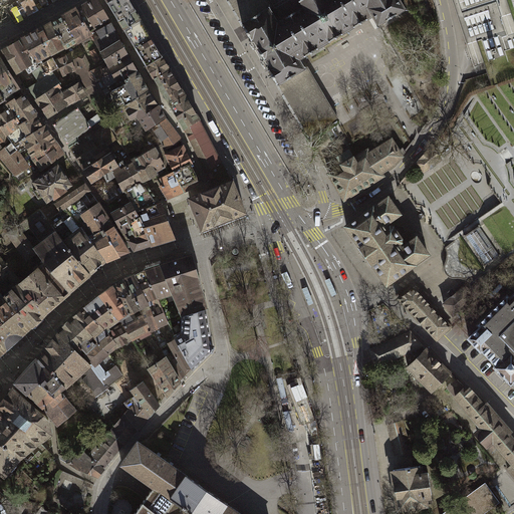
[(97,0),(90,0),(76,8),(90,32),(109,21),(97,0)]
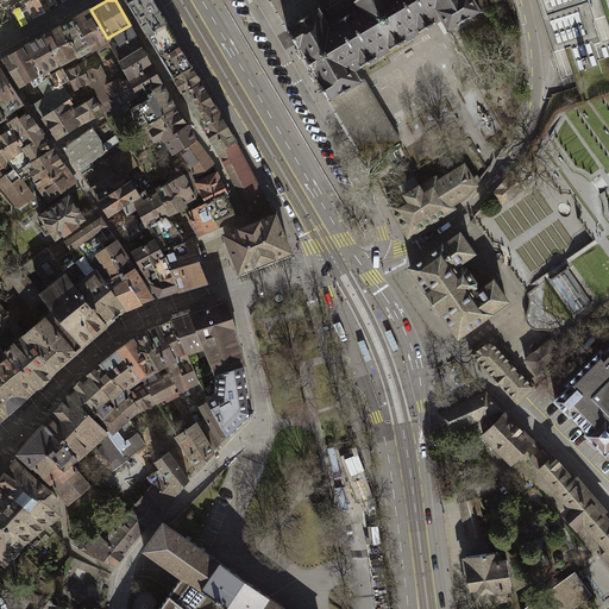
[(154,2),(152,0),(125,0),(135,14),(148,35),(165,23),(154,2)]
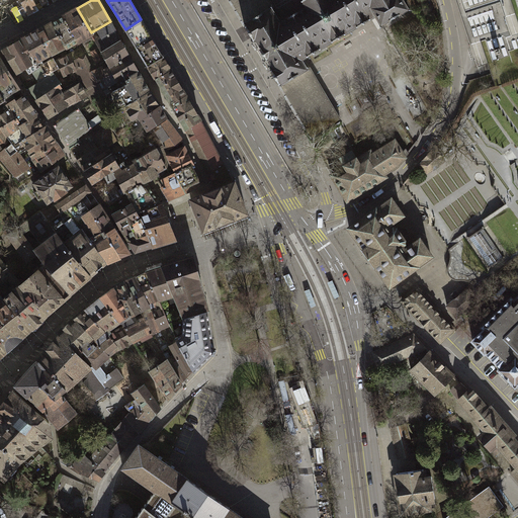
[(245,25),(272,9),(273,9),(267,0),(229,0),(244,26),(245,25)]
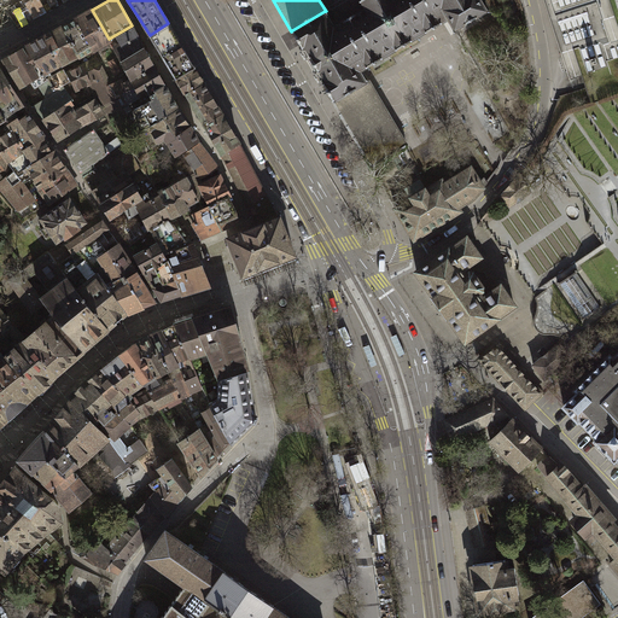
[(366,81),(360,71),(448,19),(455,30),(488,11),(481,0),(361,0),(360,0),(365,9),(334,27),(325,11),(292,30),(303,48),(299,50),(320,85),(324,82),(333,100),(366,81)]
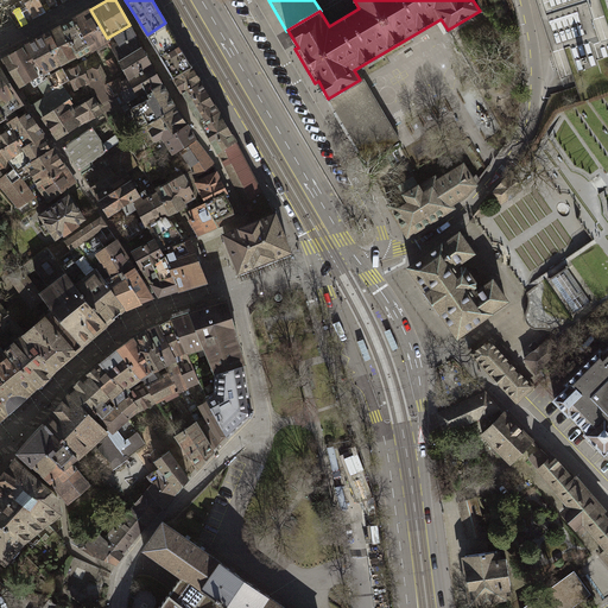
[(93,48),(107,38),(90,10),(75,19),(93,48)]
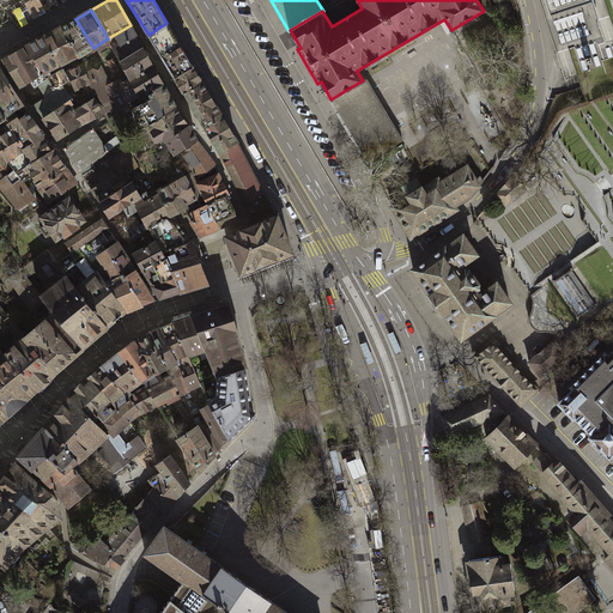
[(554,24),(564,47),(592,36),(583,13),(554,24)]
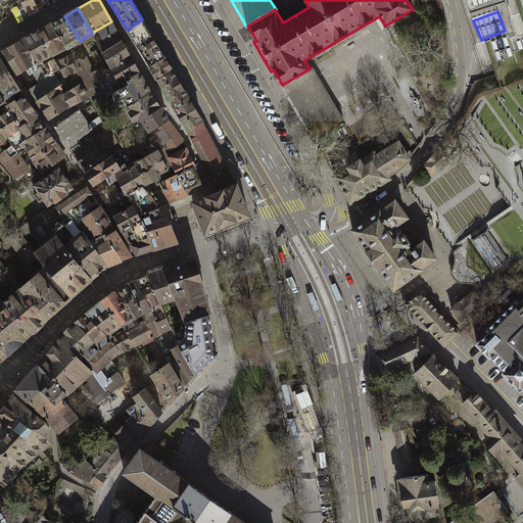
[(66,47),(80,41),(64,16),(53,22),(66,47)]
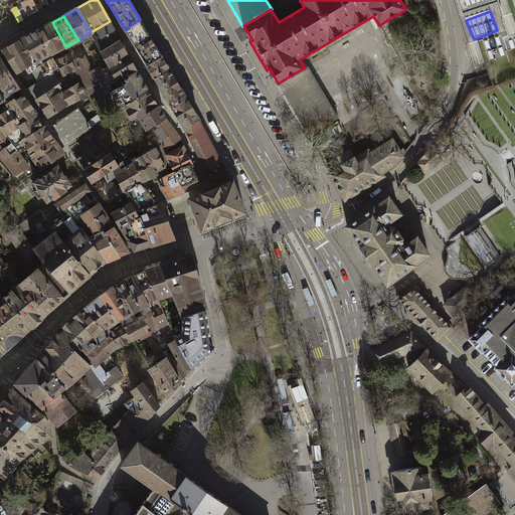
[(146,29),(140,19),(125,29),(130,38),(136,47),(151,38),(146,29)]
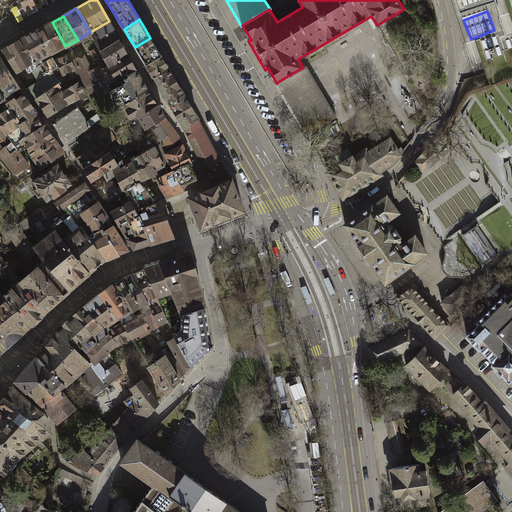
[(100,51),(120,40),(109,21),(90,32),(100,51)]
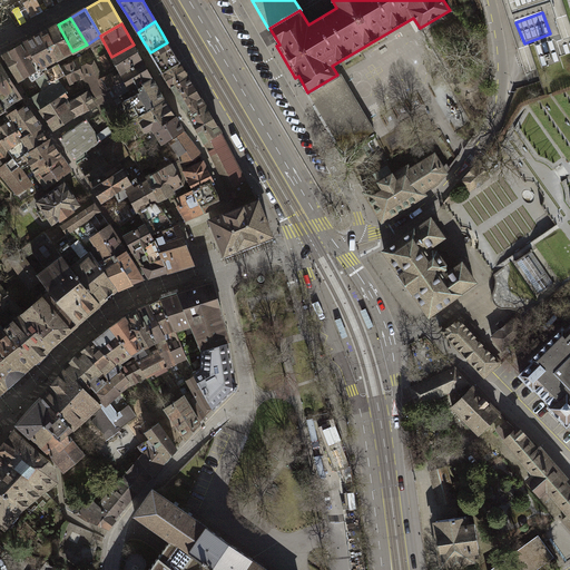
[(57,59),(72,51),(58,25),(41,33),(57,59)]
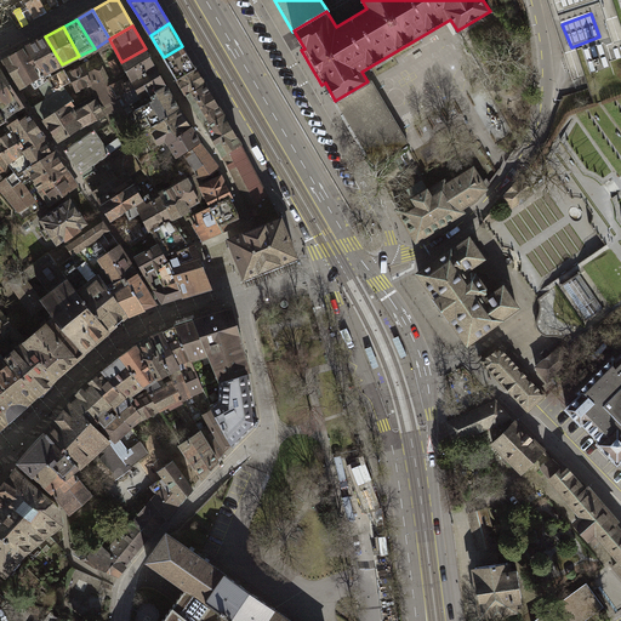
[(49,70),(62,64),(45,36),(27,45),(45,77),(50,74),(49,70)]
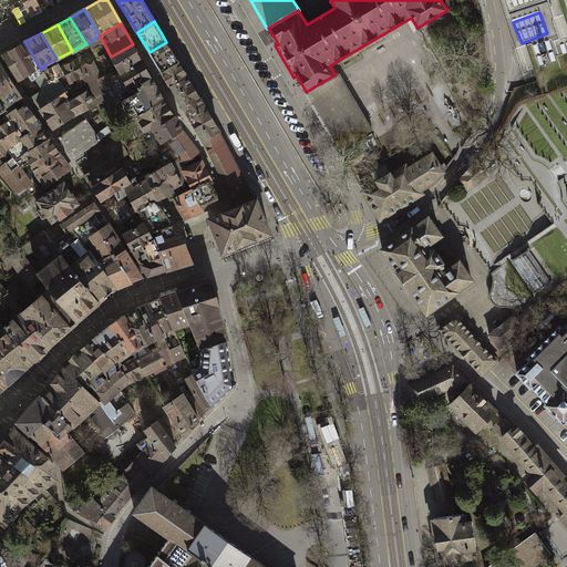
[(42,72),(41,70),(24,41),(1,54),(18,80),(28,74),(30,79),(34,78),(41,86),(50,82),(44,72),(42,72)]
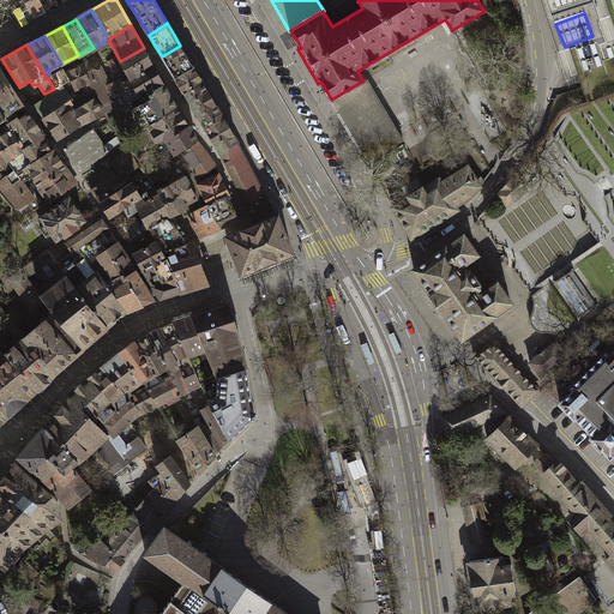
[(187,58),(180,46),(162,56),(168,67),(175,78),(193,68),(187,58)]
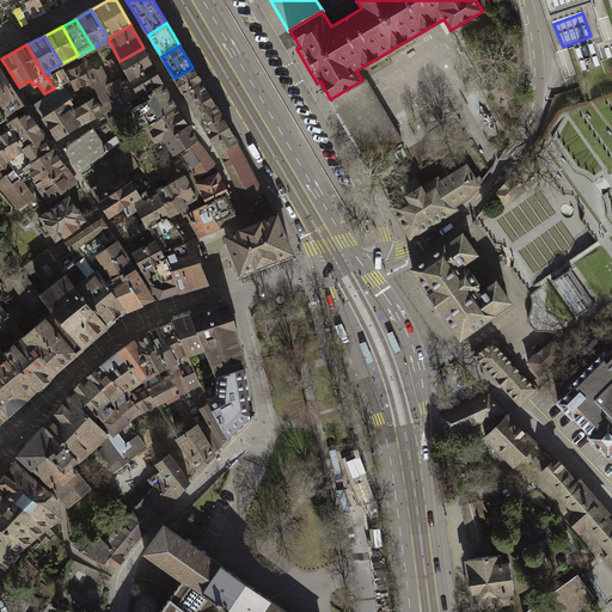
[(130,78),(153,65),(144,48),(120,61),(130,78)]
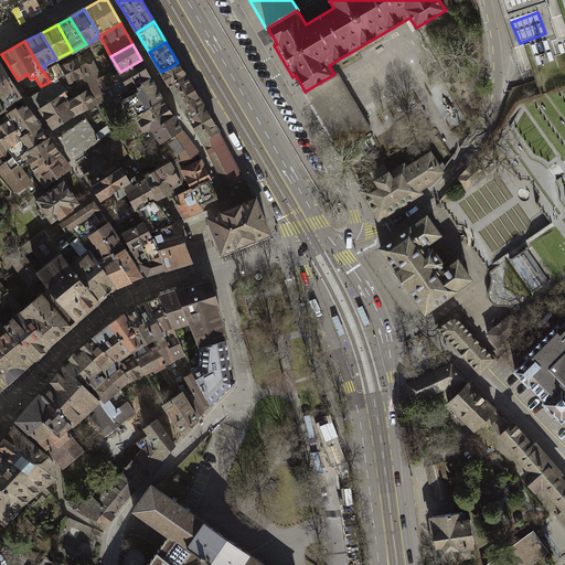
[(105,54),(99,56),(105,68),(110,65),(105,54)]
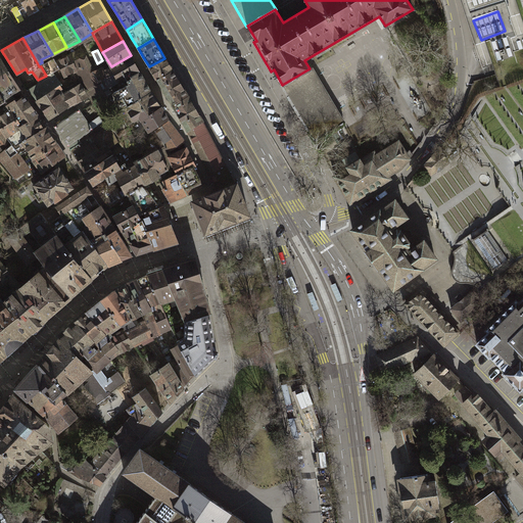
[(85,89),(94,101),(106,95),(104,92),(99,82),(94,72),(86,56),(77,59),(74,52),(68,54),(69,56),(76,70),(81,81),(85,89)]
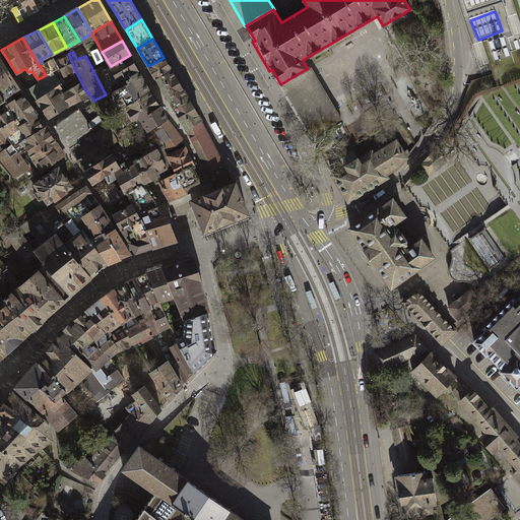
[(126,78),(139,71),(130,55),(111,66),(107,68),(104,70),(108,76),(99,81),(104,91),(126,78)]
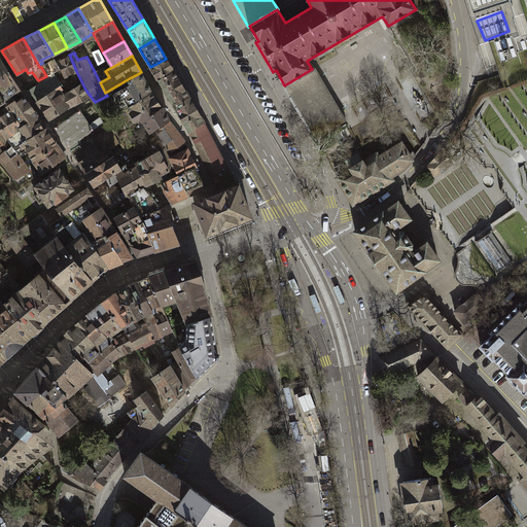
[(0,57),(0,92),(5,101),(7,104),(14,99),(12,95),(20,90),(0,57)]
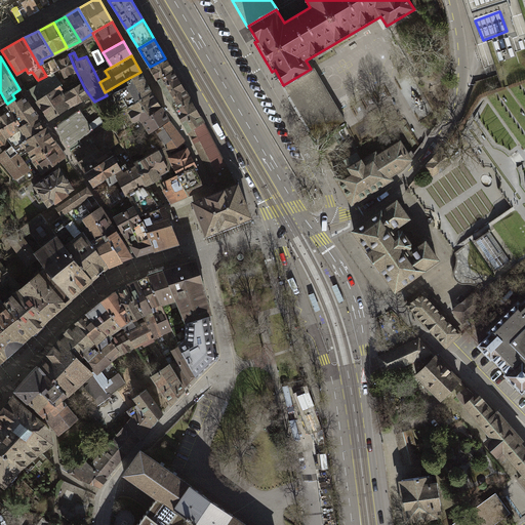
[(76,71),(70,56),(56,63),(59,69),(64,76),(76,71)]
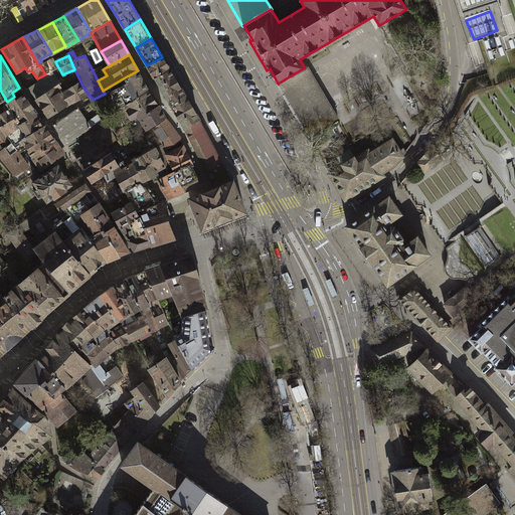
[(55,61),(53,57),(40,65),(45,74),(51,70),(58,67),(55,61)]
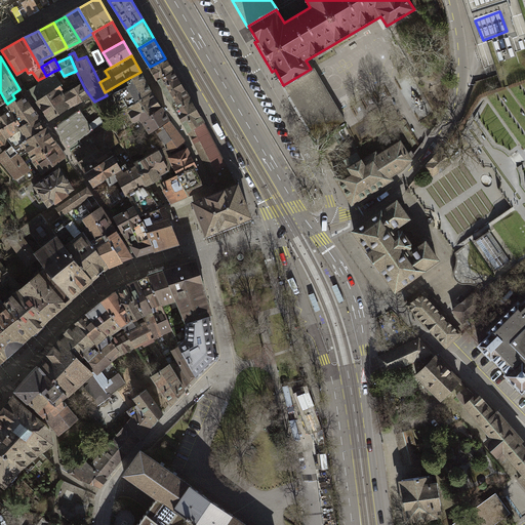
[(158,81),(172,71),(169,65),(165,58),(150,67),(154,74),(158,81)]
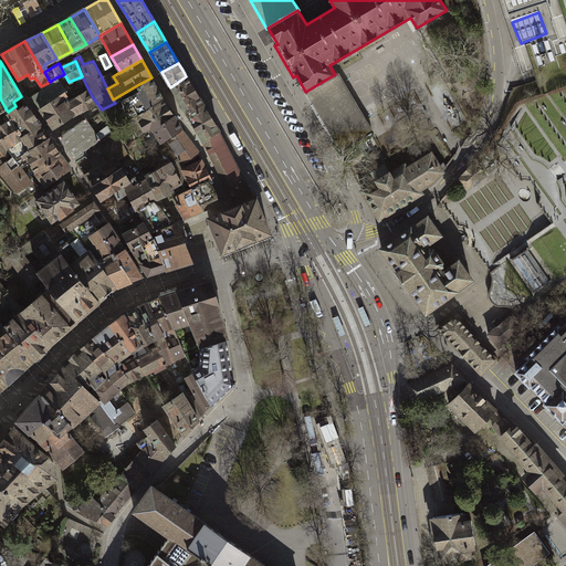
[(116,74),(114,71),(102,77),(107,88),(117,83),(113,76),(116,74)]
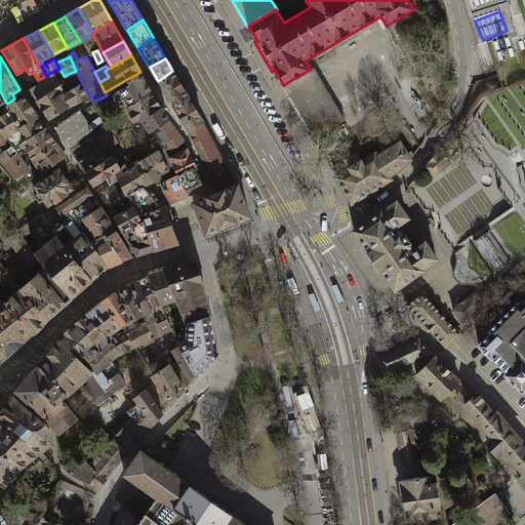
[(311,69),(283,85),(282,85),(316,143),(346,125),(312,68),(311,69)]
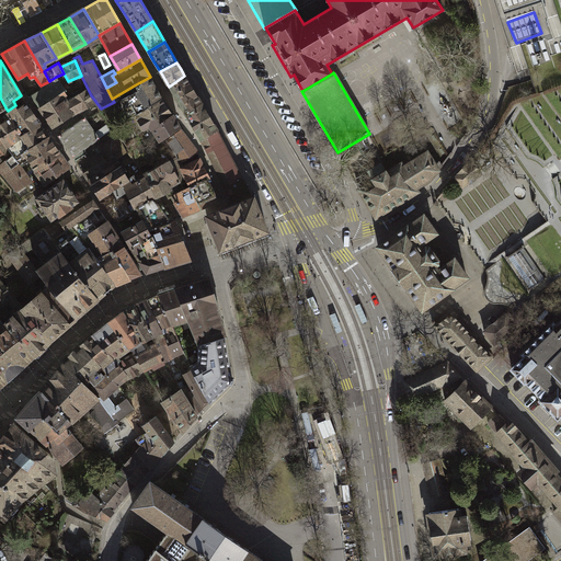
[(193,89),(184,76),(169,87),(176,100),(184,113),(201,103),(193,89)]
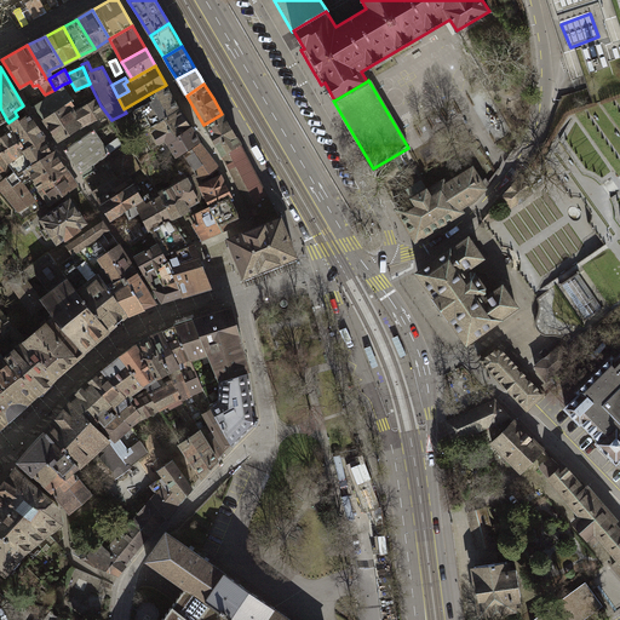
[(38,85),(33,86),(22,92),(30,104),(45,95),(38,85)]
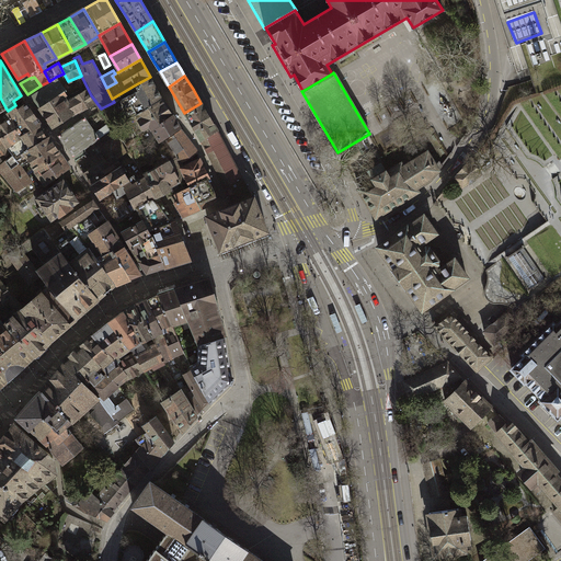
[(64,91),(66,90),(56,77),(49,81),(41,86),(27,94),(38,107),(64,91)]
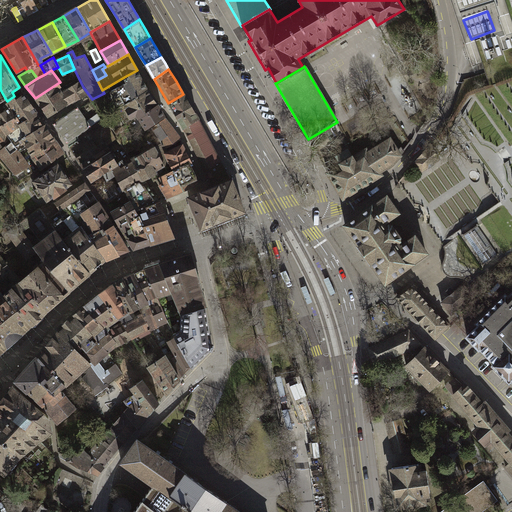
[(137,96),(148,90),(137,70),(124,77),(126,83),(111,90),(120,106),(138,97),(137,96)]
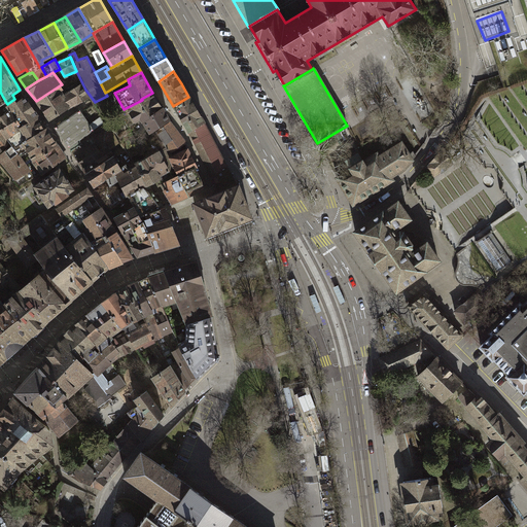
[(60,85),(36,101),(48,119),(68,108),(66,104),(73,101),(76,105),(89,97),(80,84),(61,96),(59,93),(64,90),(60,85)]
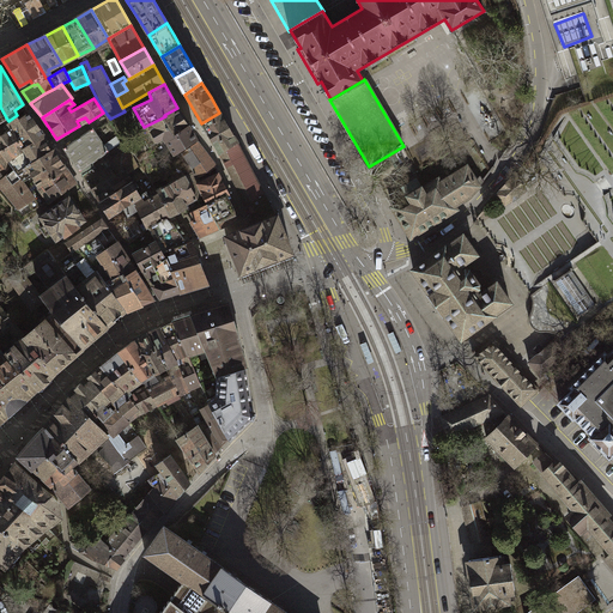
[(167,140),(188,125),(177,108),(164,115),(165,116),(144,127),(139,131),(150,146),(164,138),(167,140)]
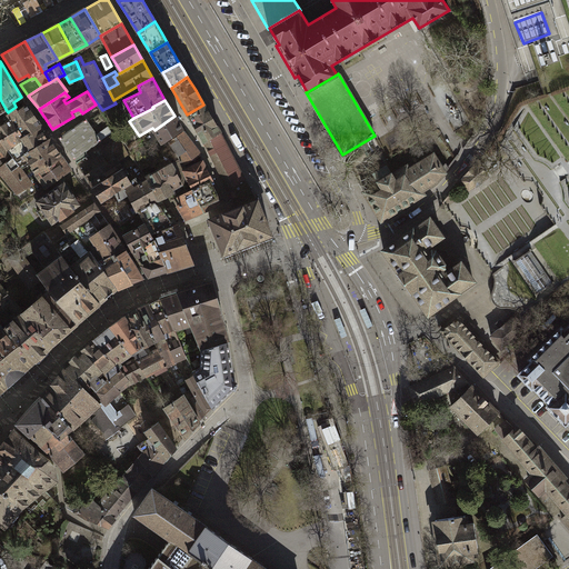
[(8,112),(23,138),(40,128),(40,126),(27,105),(18,110),(16,107),(8,112)]
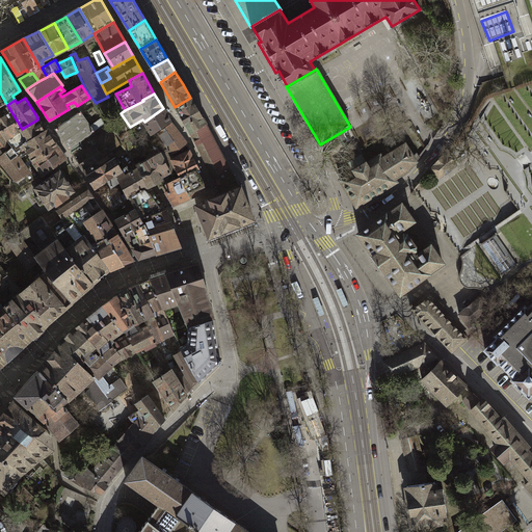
[(198,110),(190,98),(175,107),(183,120),(190,133),(206,124),(198,110)]
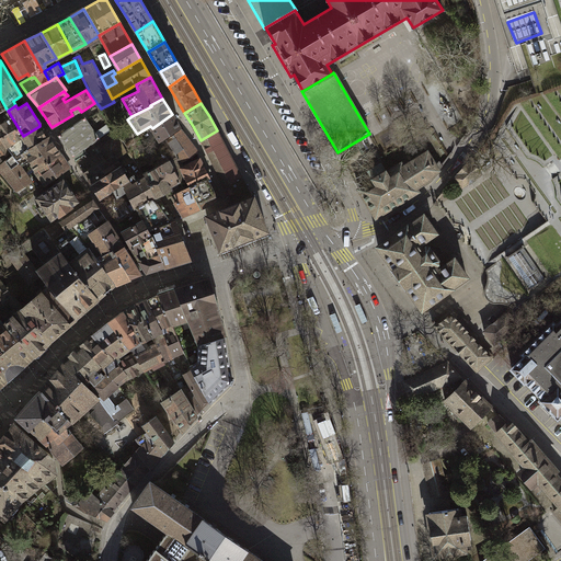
[(0,137),(7,146),(23,136),(8,111),(6,107),(0,110),(0,122),(1,124),(0,123),(0,137)]
